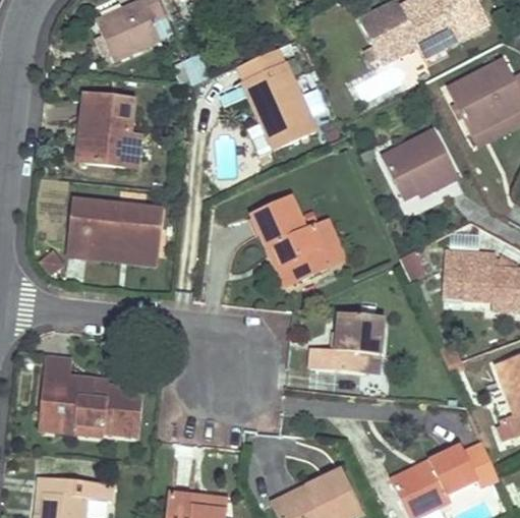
[(142,0),(143,1),(97,22),(115,61),(161,40),(152,21),(166,15),(159,0),(142,0)]
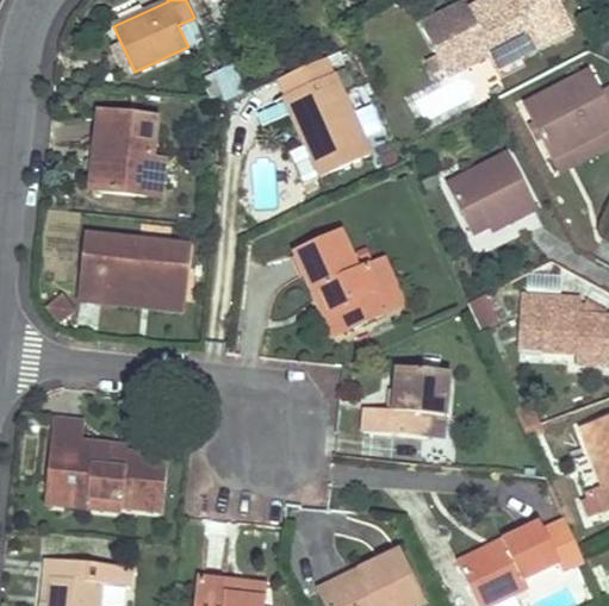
[(205,0),(205,1),(207,0),(225,0),(230,10),(252,0),(205,0)]
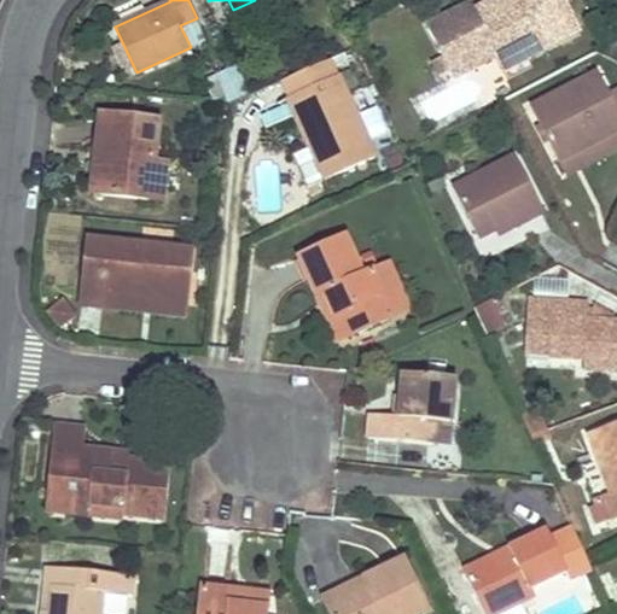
[(578,29),(563,0),(506,0),(479,15),(476,6),(472,0),(469,0),(428,22),(443,52),(431,59),(440,75),(452,68),(457,77),(499,54),(539,34),(546,47),(578,29)]
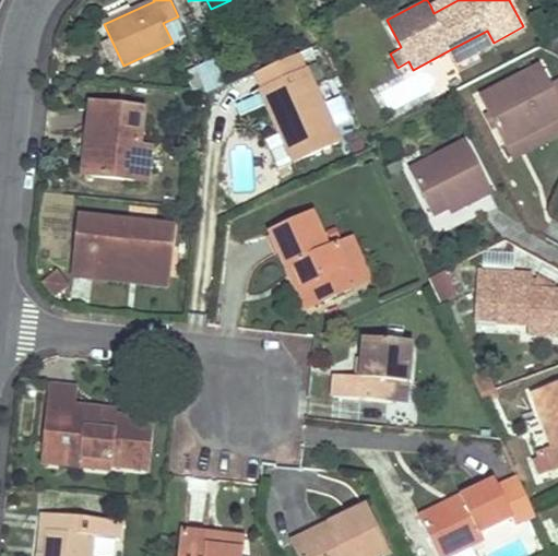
[(440,0),(430,6),(434,13),(458,0),(440,0)]
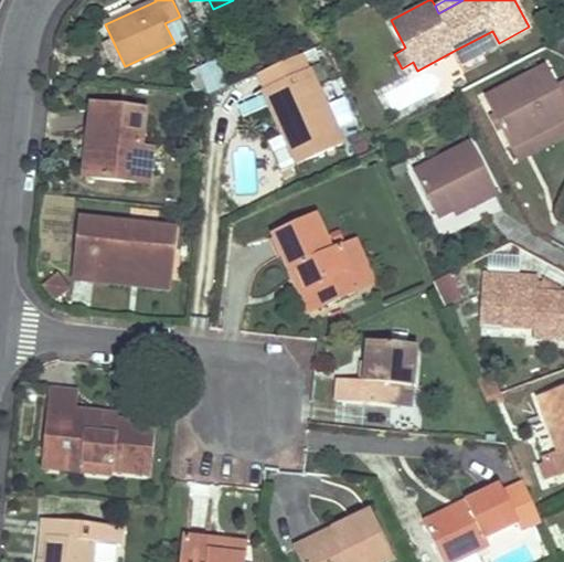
[(499,43),(492,31),(456,50),(463,62),(499,43)]
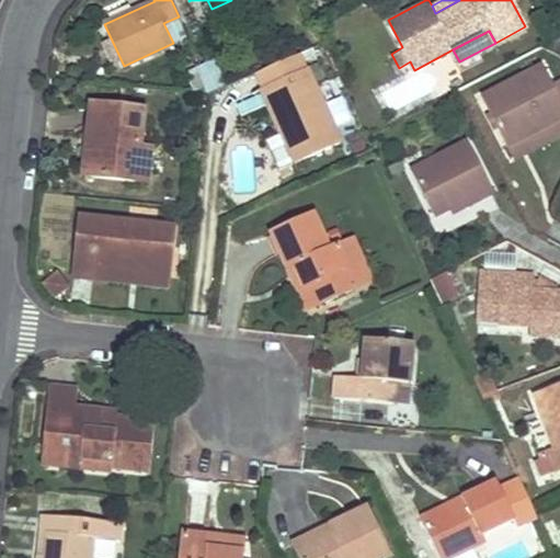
[(263,83),(262,84),(276,114),(284,131),(297,160),(341,139),(300,52),(258,70),(263,83)]
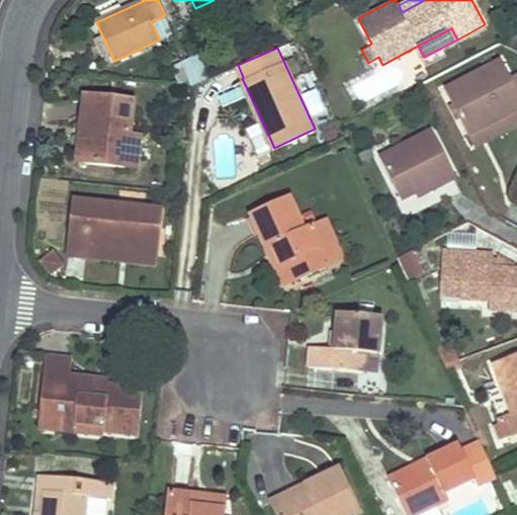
[(207,78),(196,53),(182,59),(192,84),(207,78)]
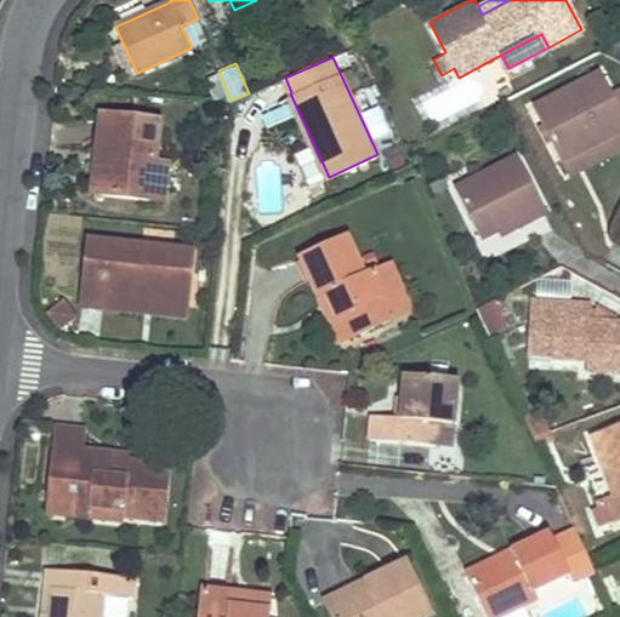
[(619,104),(618,107),(599,72),(533,106),(562,161),(604,140),(619,131),(619,104)]
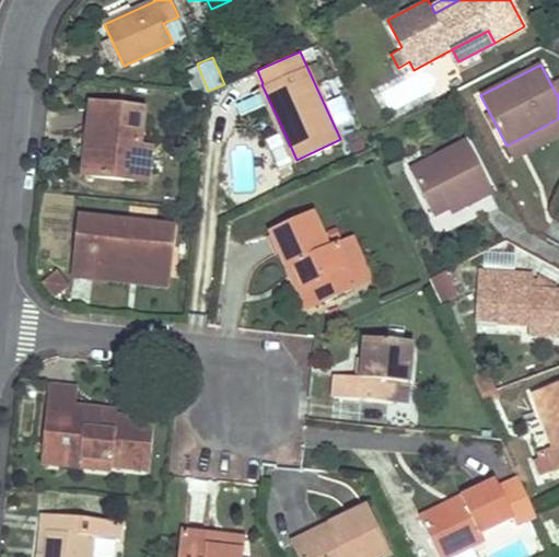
[(256,90),(233,99),(239,114),(261,105),(256,90)]
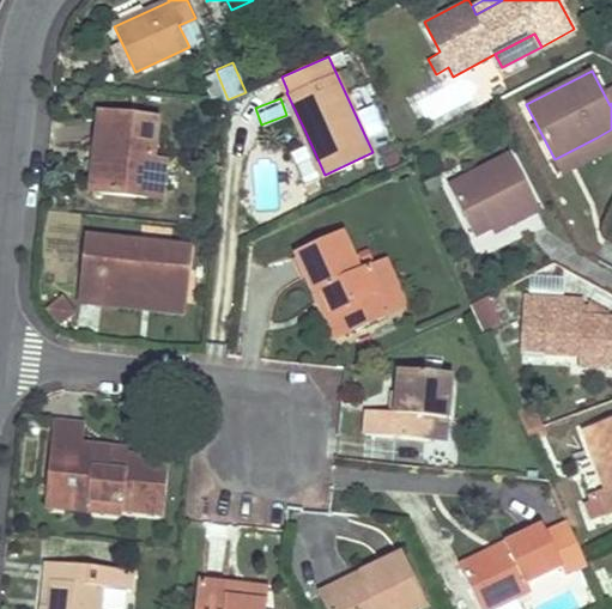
[(101,110),(96,150),(104,151),(101,189),(149,195),(152,158),(156,116),(101,110)]
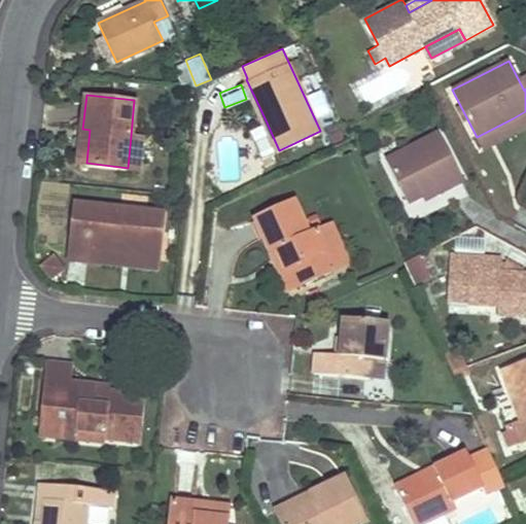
[(518,130),(513,118),(477,137),(482,148),(518,130)]
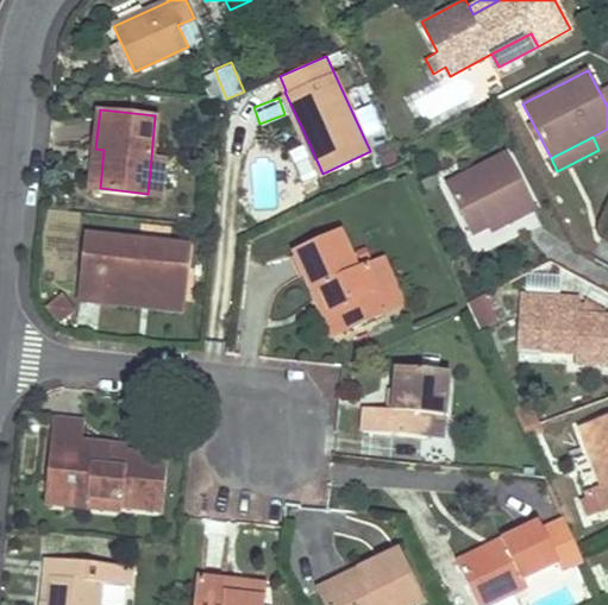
[(308,142),(299,147),(314,180),(317,178),(323,174),(308,142)]
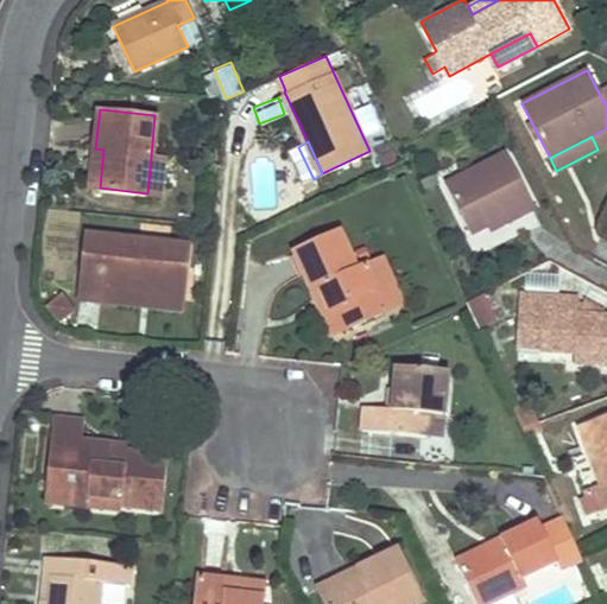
[(103,150),(95,148),(92,188),(100,188),(103,150)]
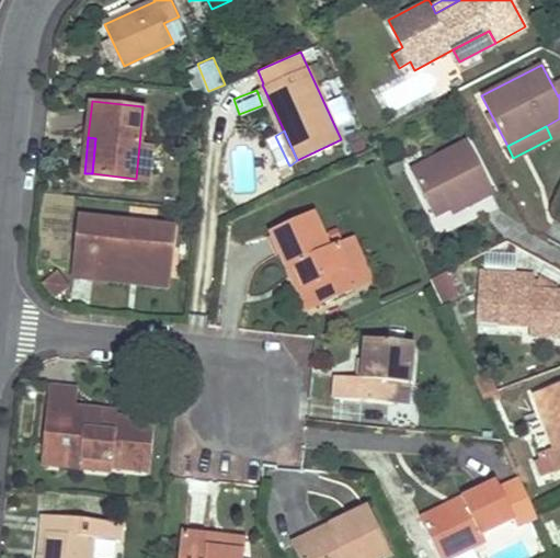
[(494,191),(467,138),(415,166),(438,214),(450,207),(476,194),(478,198),(494,191)]
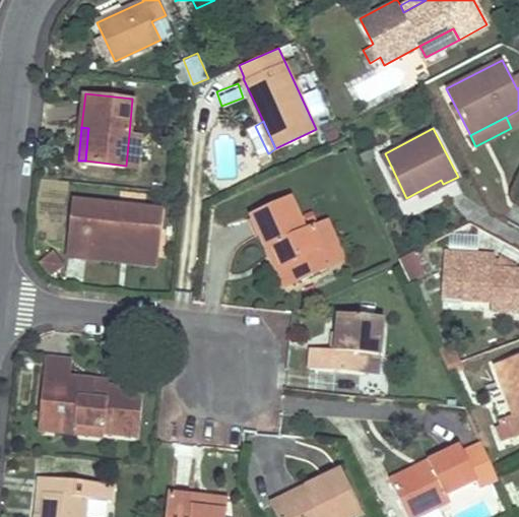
[(129,134),(126,166),(136,167),(139,136),(129,134)]
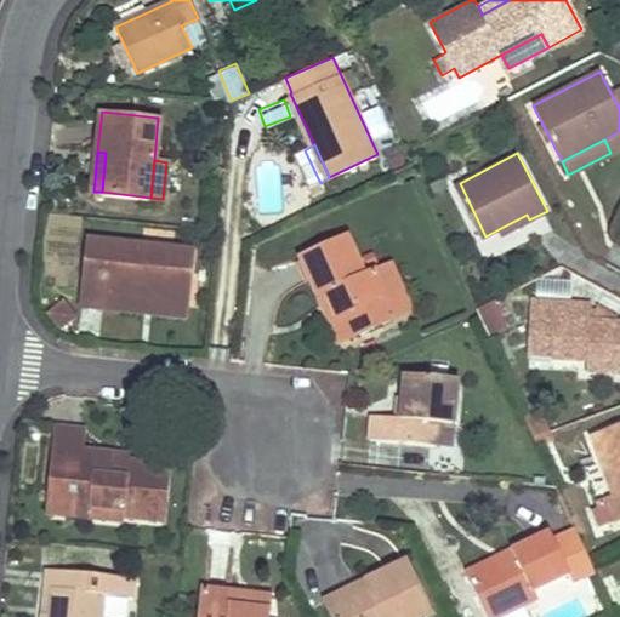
[(320,183),(312,187),(316,194),(326,189),(323,182),(320,183)]
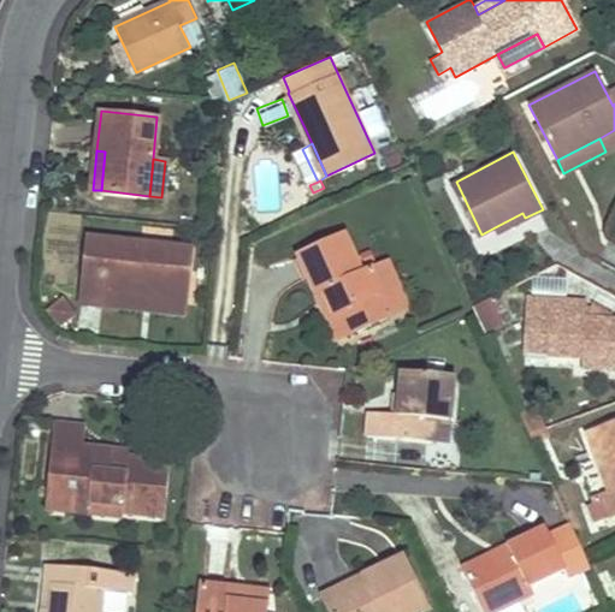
[(495,227),(498,233),(525,218),(522,213),(495,227)]
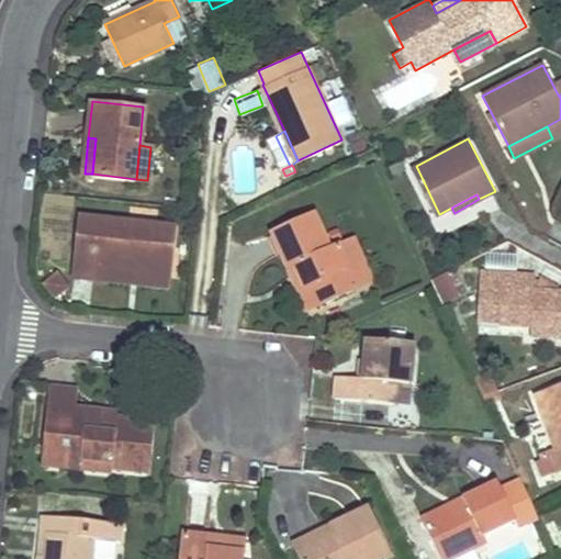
[(314,211),(273,230),(290,266),(298,263),(316,304),(360,283),(340,242),(331,246),(314,211)]
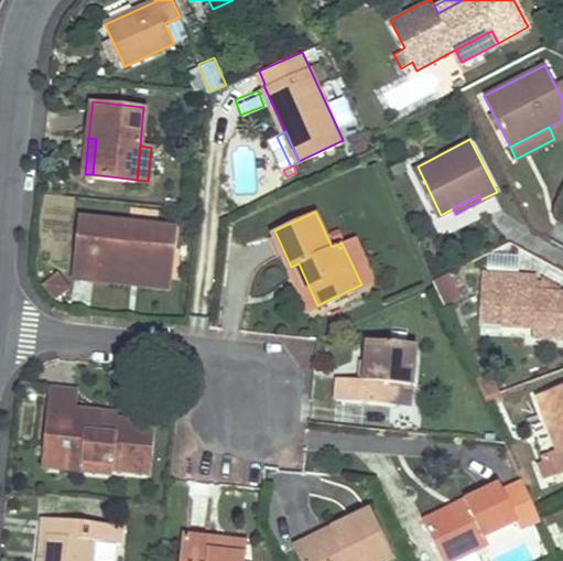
[(172,226),(83,217),(78,268),(94,270),(95,262),(132,266),(169,269),(172,226)]
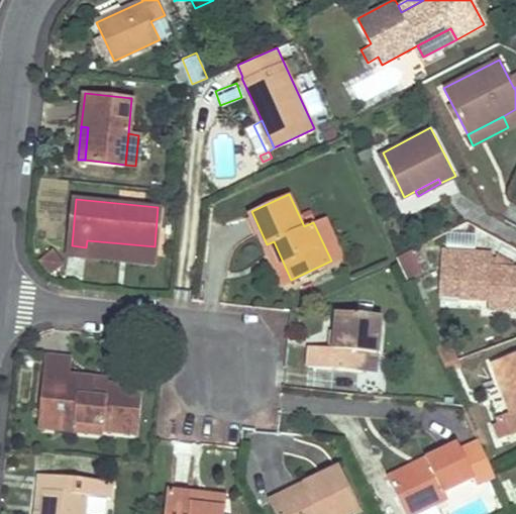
[(327,216),(313,222),(331,261),(344,254),(327,216)]
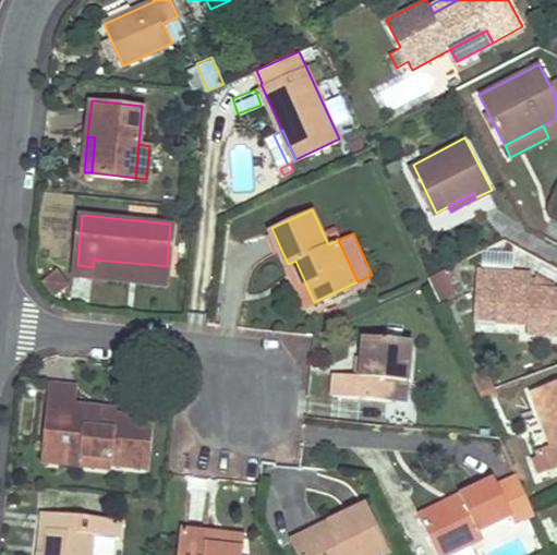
[(295,261),(288,264),(306,305),(314,302),(295,261)]
